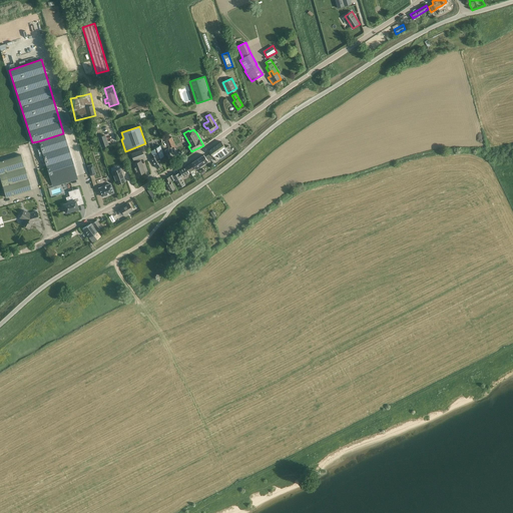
[(63,133),(38,141),(52,184),(77,176),(63,133)]
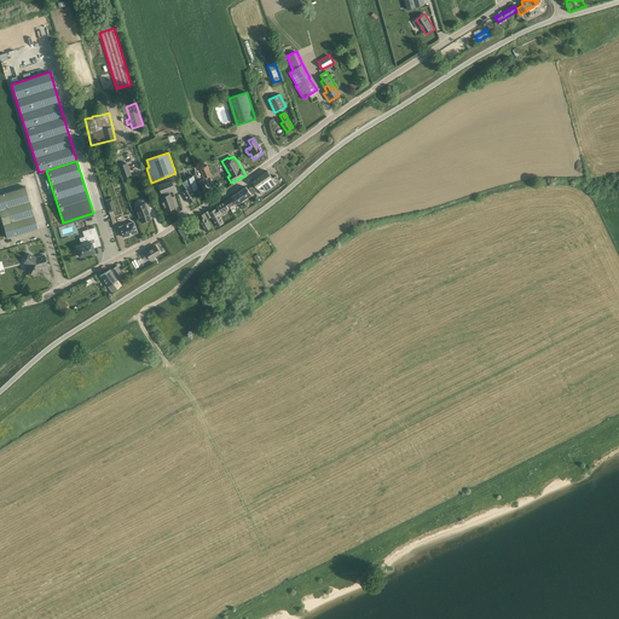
[(127,162),(117,166),(122,178),(131,175),(127,162)]
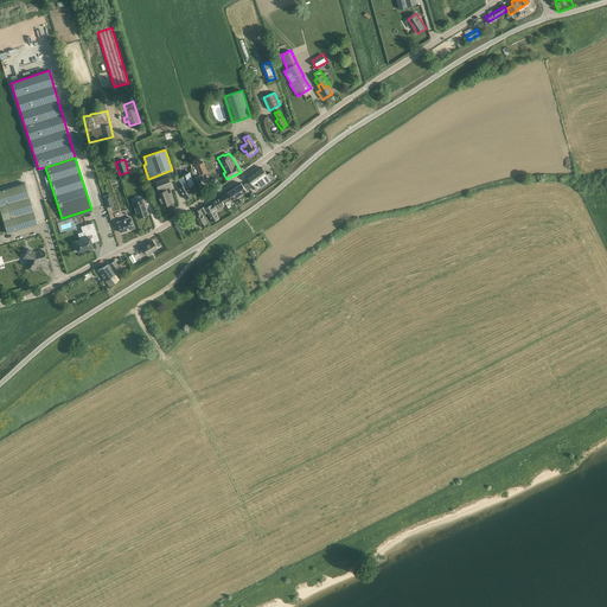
[(196,166),(200,176),(208,172),(204,163),(196,166)]
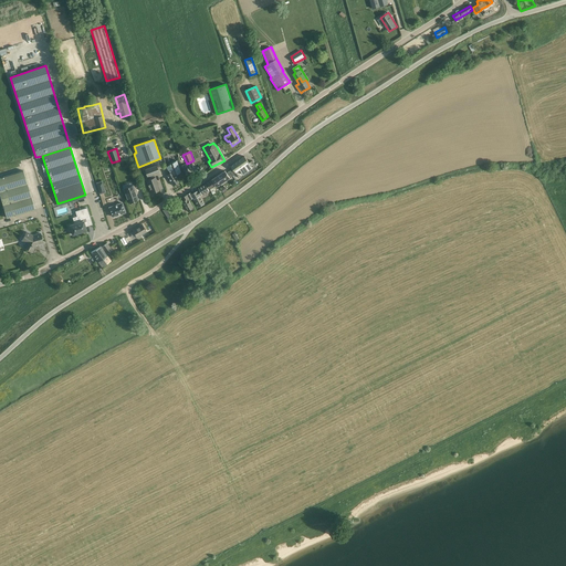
[(249,163),(244,156),(231,166),(233,168),(230,170),(233,174),(236,173),(240,179),(257,167),(252,160),(251,160),(249,163)]
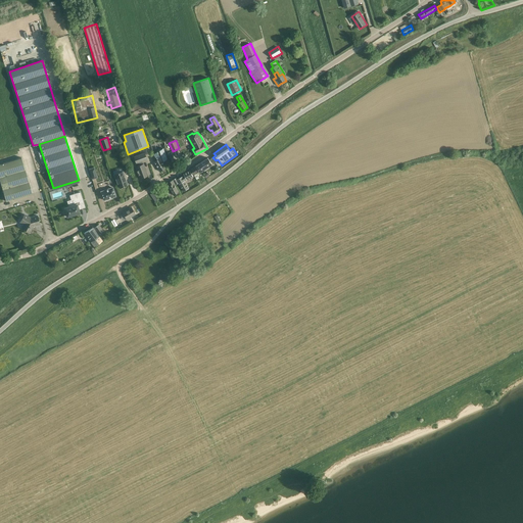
[(168,158),(163,148),(160,150),(159,149),(157,151),(157,152),(154,154),(157,160),(154,161),(160,172),(167,168),(162,160),(163,159),(164,160),(168,158)]
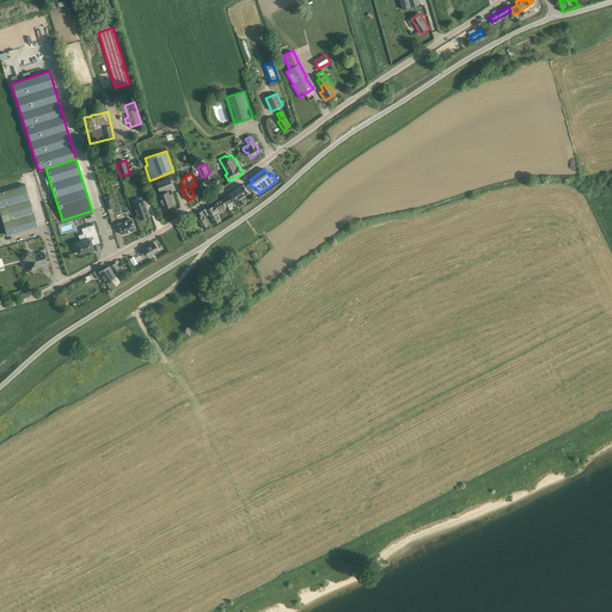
[(169,193),(167,193),(166,189),(172,187),(169,179),(155,184),(159,191),(161,190),(163,194),(158,196),(163,209),(172,206),(169,197),(170,197),(169,193)]
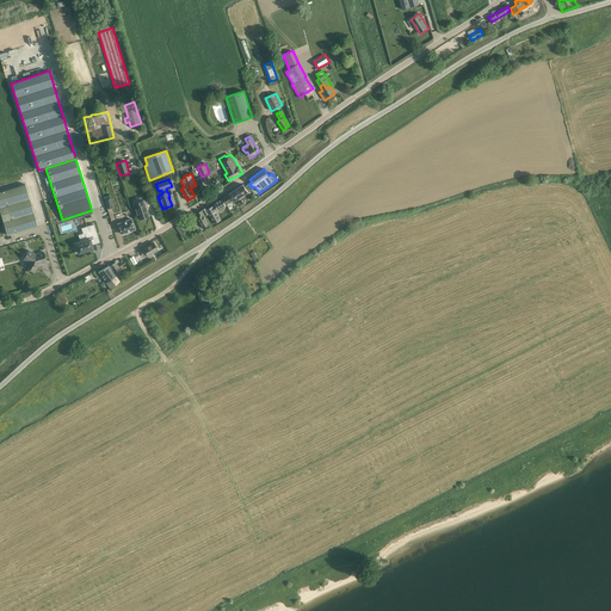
[(0,191),(0,211),(7,235),(37,227),(25,184),(0,191)]
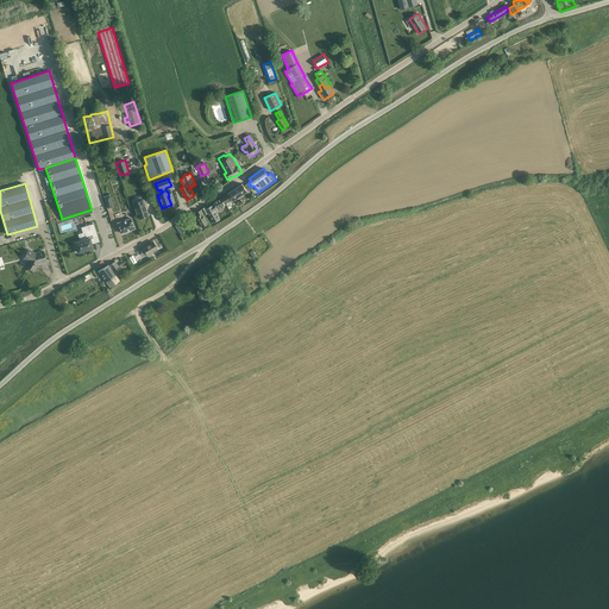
[(228,193),(232,200),(233,200),(246,190),(248,192),(243,184),(228,193)]
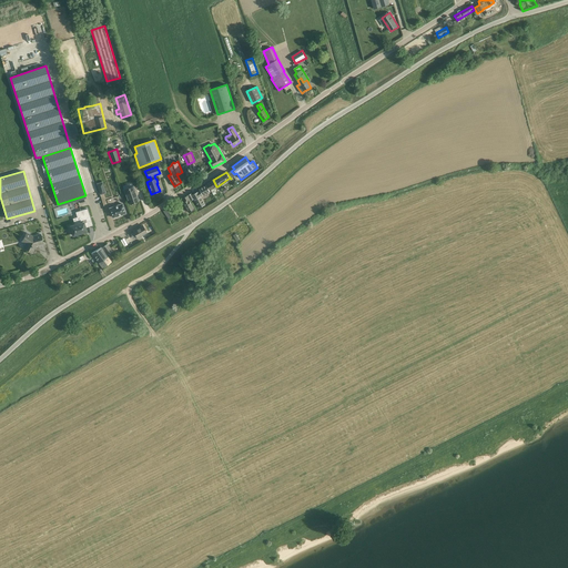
[(213,189),(216,186),(213,180),(208,184),(211,190),(213,195),(216,193),(213,189)]
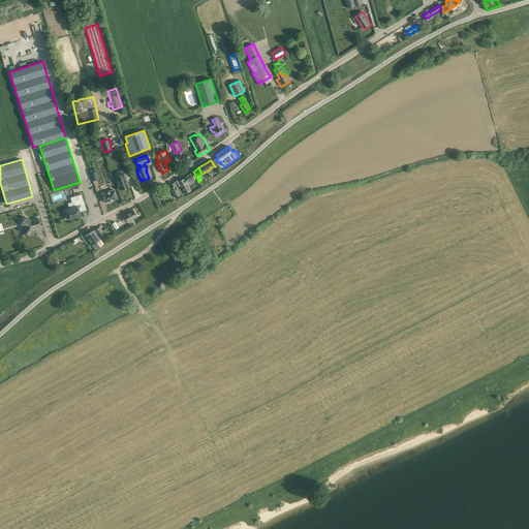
[(95,169),(90,170),(93,181),(98,180),(95,169)]
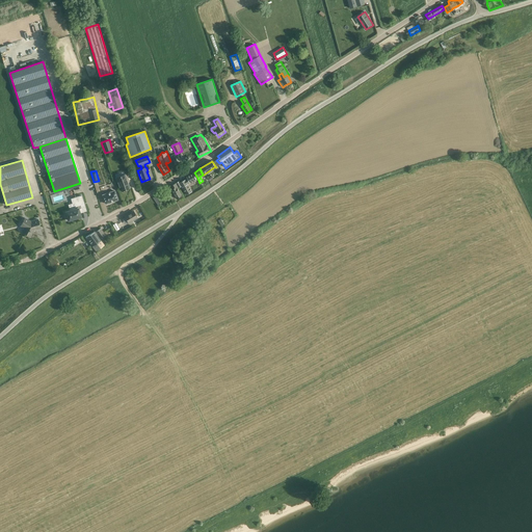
[(186,180),(180,182),(179,181),(176,183),(179,188),(182,186),(187,194),(192,191),(188,184),(190,183),(190,184),(196,180),(193,173),(186,177),(187,179),(186,180)]
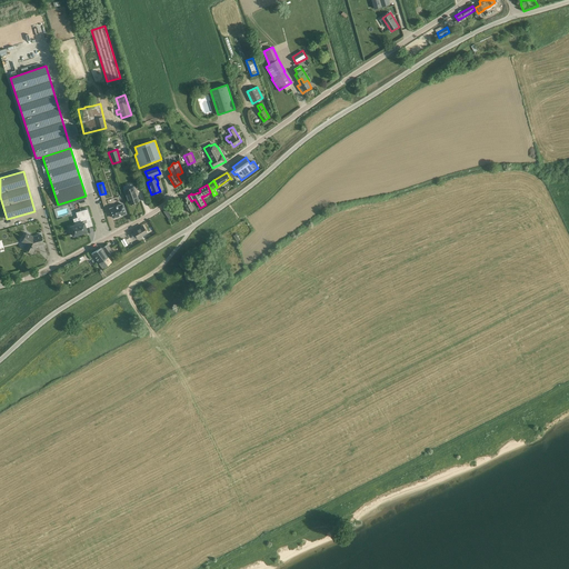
[(129,205),(139,201),(133,187),(125,190),(129,205)]
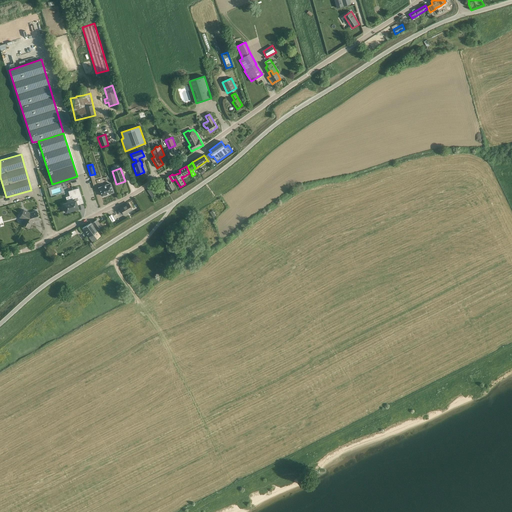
[(170,191),(175,189),(171,180),(169,177),(166,178),(167,181),(166,182),(170,191)]
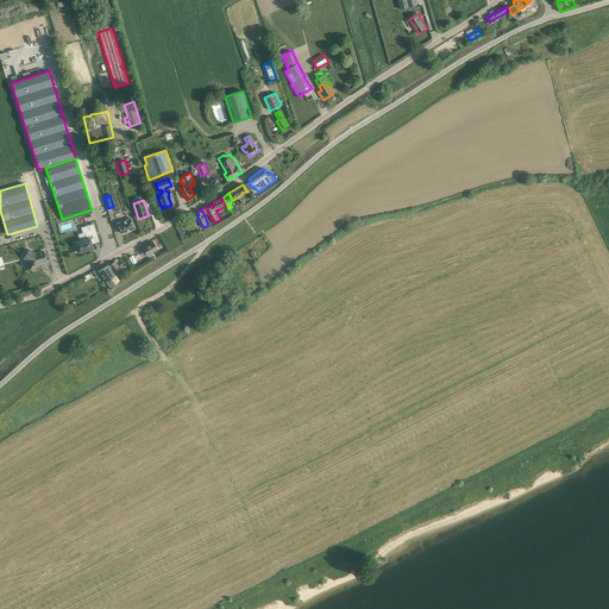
[(131,219),(118,224),(121,233),(135,228),(131,219)]
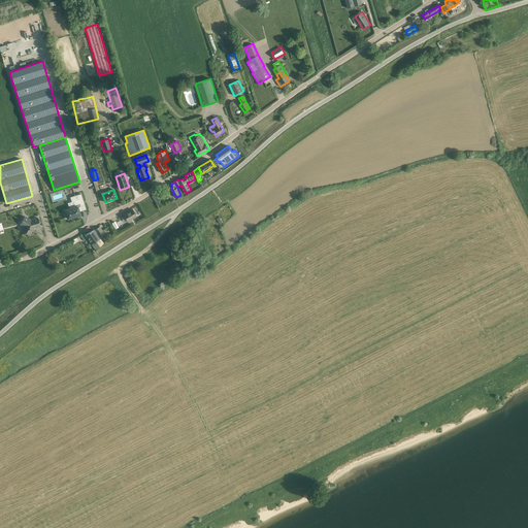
[(157,204),(160,202),(157,198),(164,194),(162,191),(159,193),(158,192),(152,196),(157,204)]
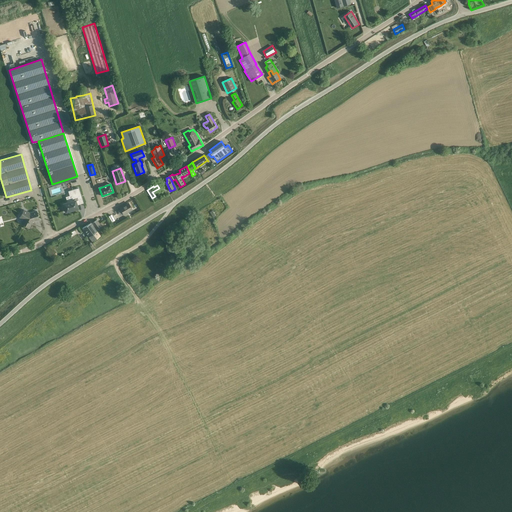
[(64,211),(65,210),(66,212),(78,208),(77,205),(83,203),(79,188),(68,191),(70,196),(72,195),(73,201),(63,204),(64,206),(62,206),(64,211)]
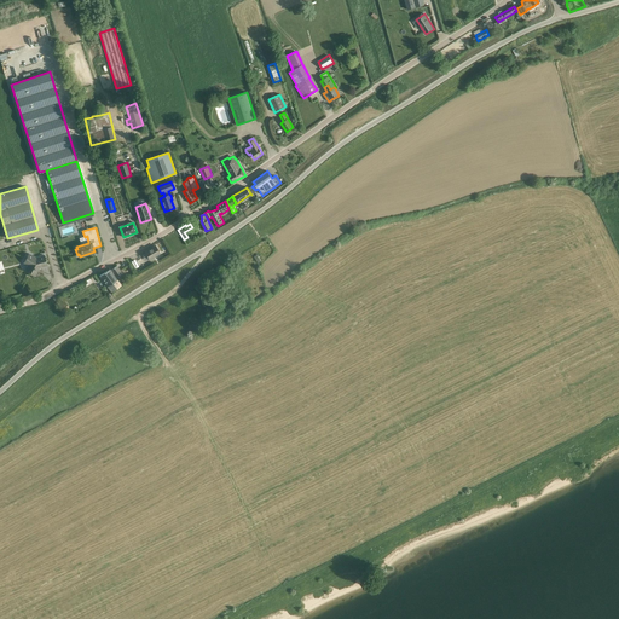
[(156,246),(145,252),(149,260),(160,253),(156,246)]
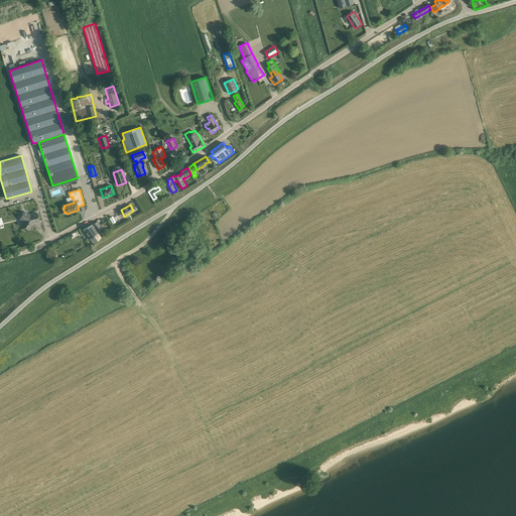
[(29,229),(32,223),(39,221),(37,213),(30,215),(24,212),(20,220),(24,222),(22,225),(29,229)]
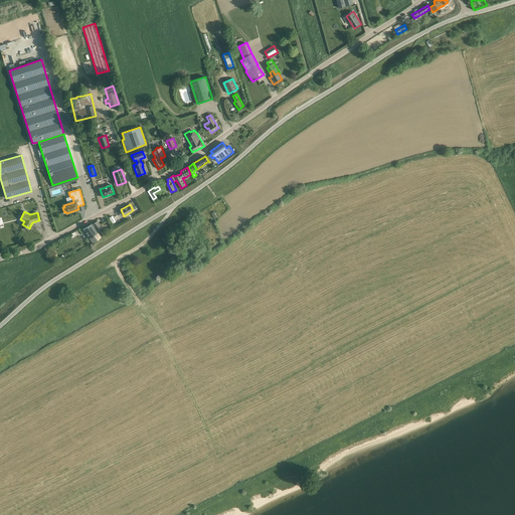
[(102,227),(98,221),(92,225),(92,224),(82,229),(93,242),(101,237),(97,230),(102,227)]
